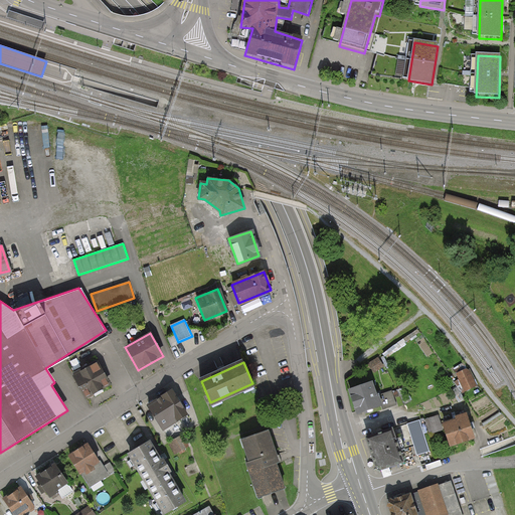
[(97,364),(73,376),(84,396),(108,384),(97,364)]
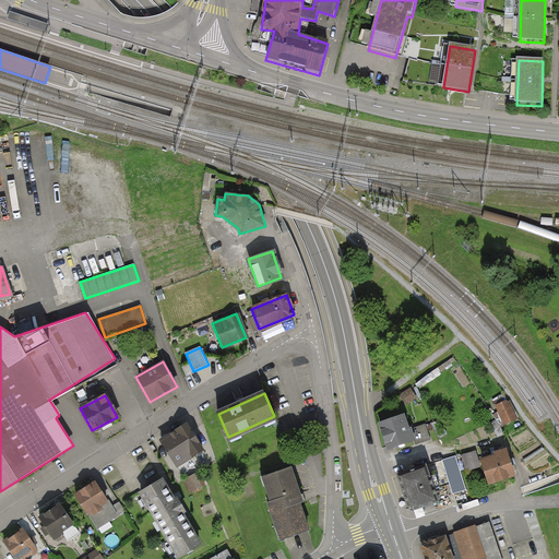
[(516,419),(507,401),(497,405),(506,424),(516,419)]
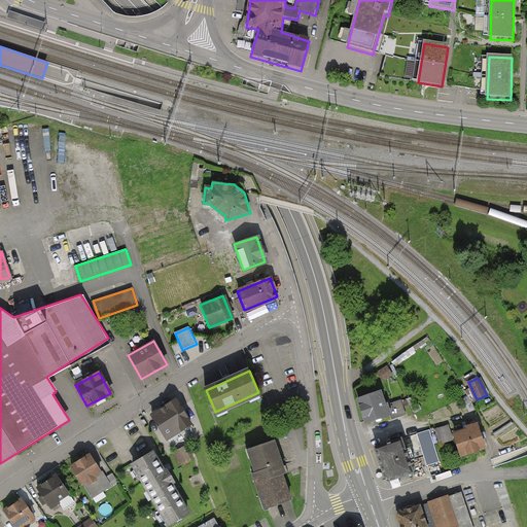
[(381,392),(359,399),(366,423),(390,415),(392,420),(407,415),(401,400),(385,406),(381,392)]
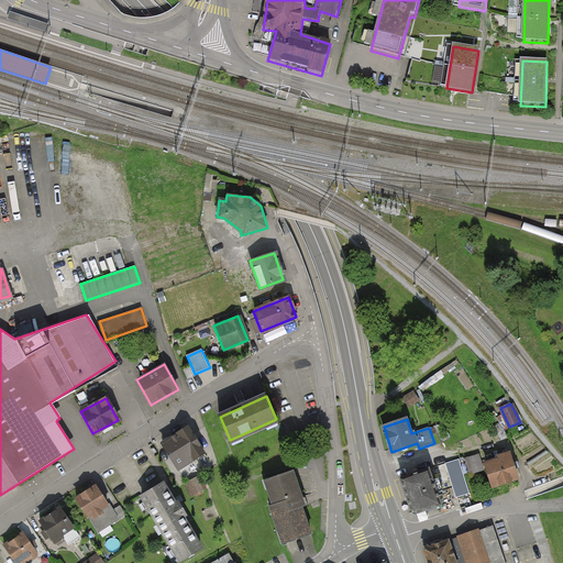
[(507,434),(499,423),(494,428),(501,439),(507,434)]
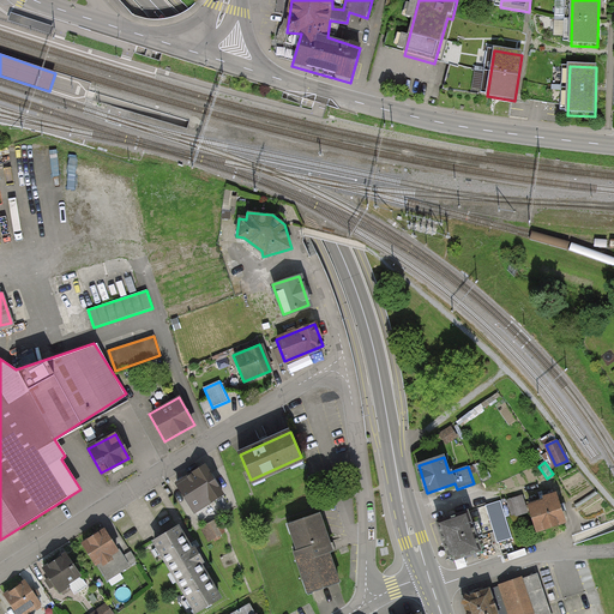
[(226,495),(206,465),(174,486),(193,516),(226,495)]
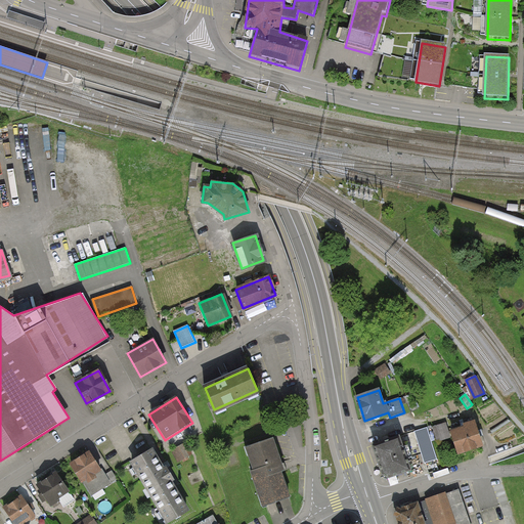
[(466,427),(452,431),(459,453),(482,445),(475,422),(465,425),(466,427)]
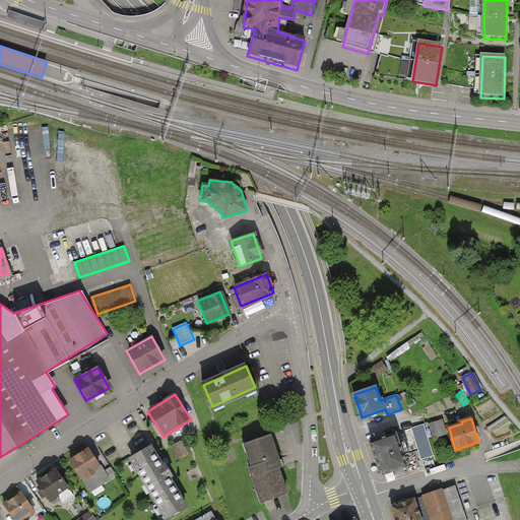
[(443,420),(433,424),(438,437),(447,433),(443,420)]
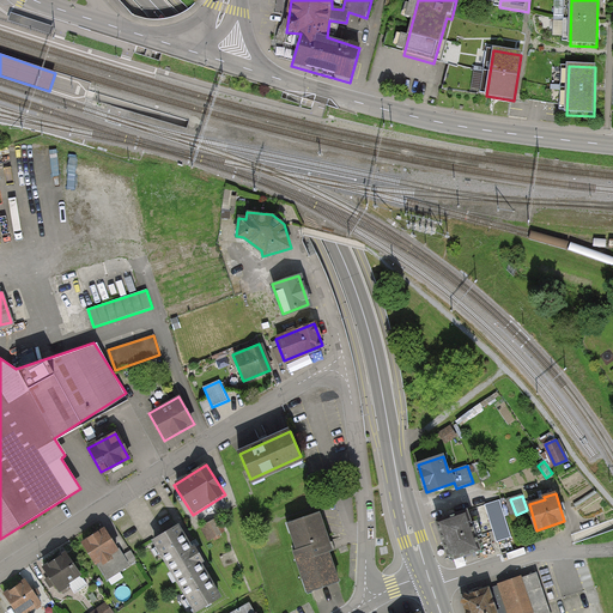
[(499,501),(485,504),(497,542),(511,538),(499,501)]
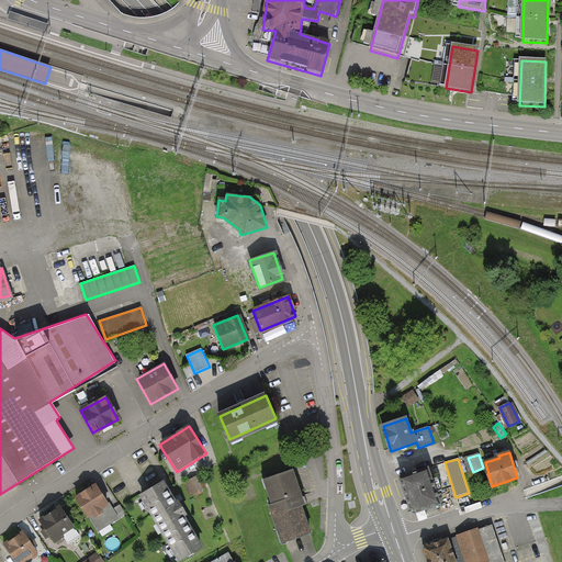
[(440,504),(428,469),(401,478),(411,508),(417,512),(440,504)]
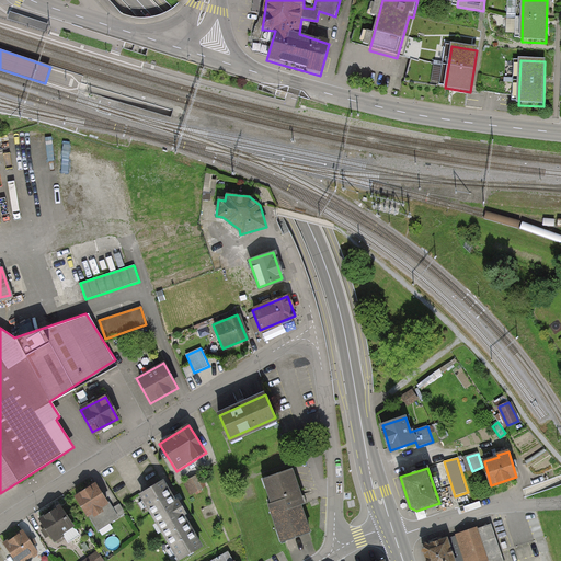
[(310,531),(301,503),(302,503),(292,469),(264,478),(272,504),(268,505),(279,541),(310,531)]
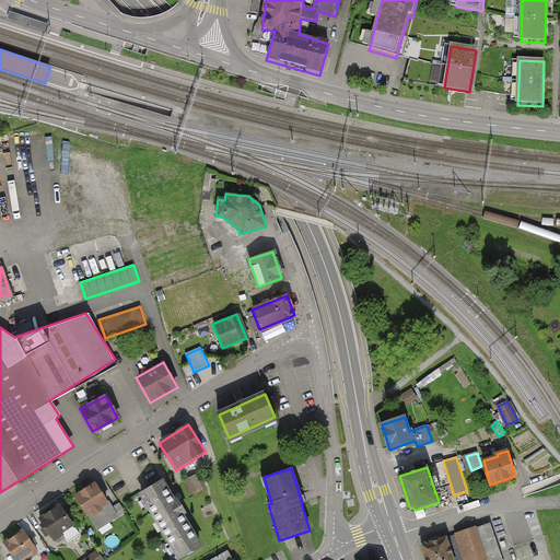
[(186,481),(194,492),(203,487),(196,475),(186,481)]
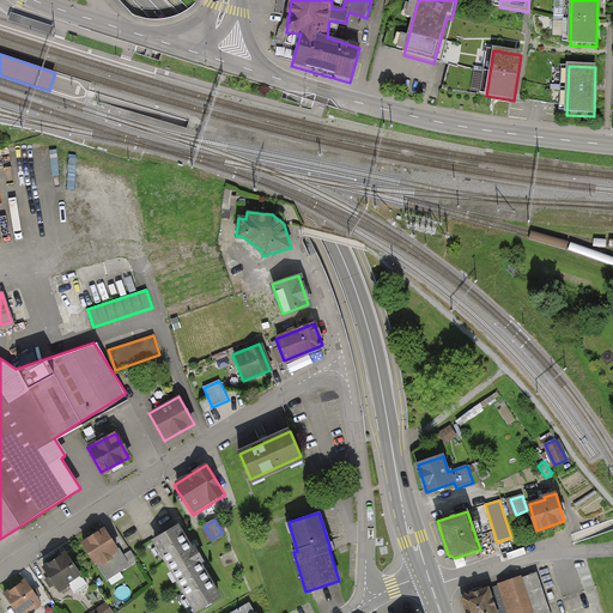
[(219,595),(177,525),(151,540),(193,611),(219,595)]
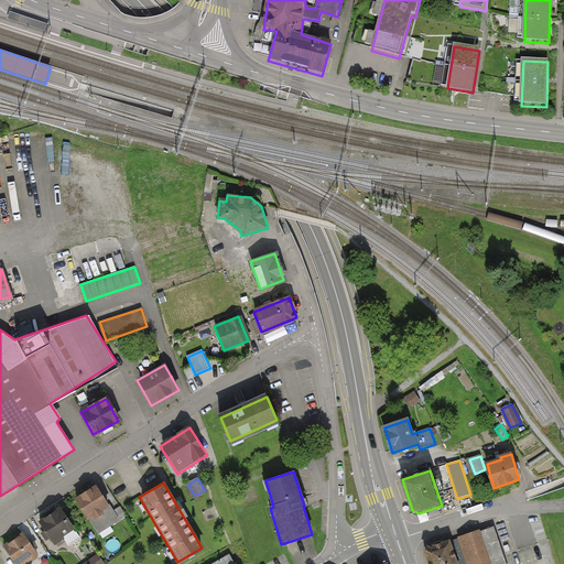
[(108,506),(96,486),(75,500),(87,520),(108,506)]
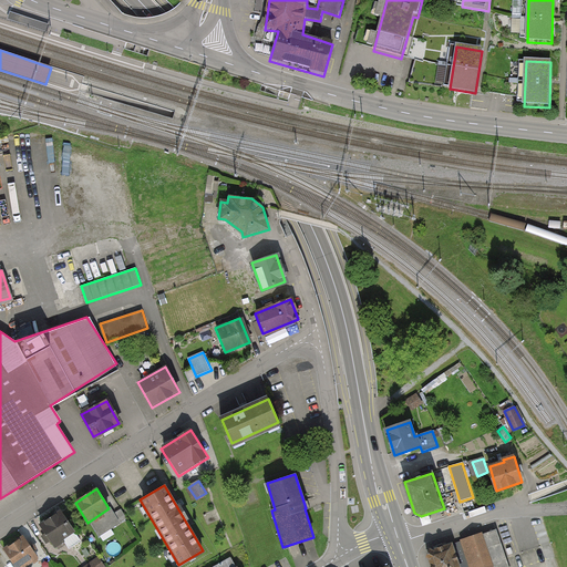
[(72,533),(58,512),(38,524),(52,546),(72,533)]
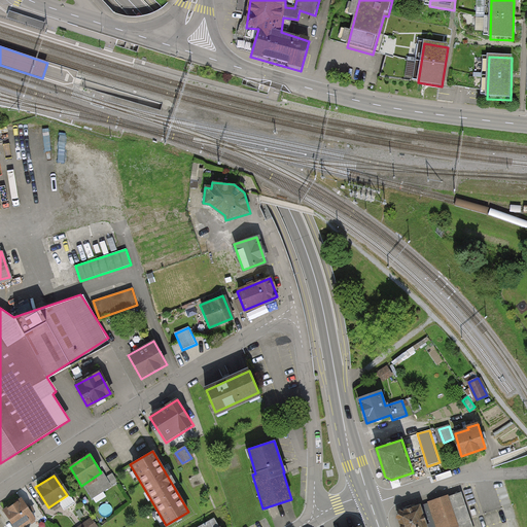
[(472,526),(463,493),(428,503),(435,526),(472,526)]
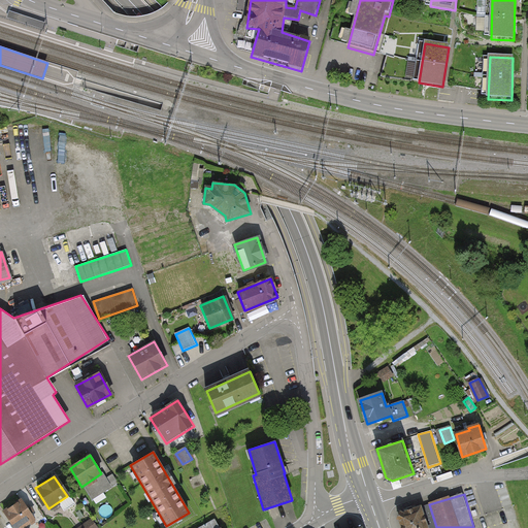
[(24,527),(36,519),(22,499),(3,514),(13,527),(24,527)]
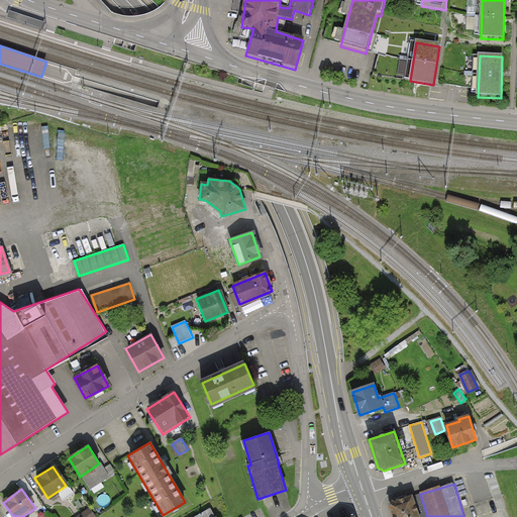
[(418,516),(412,496),(388,503),(392,516),(418,516)]
